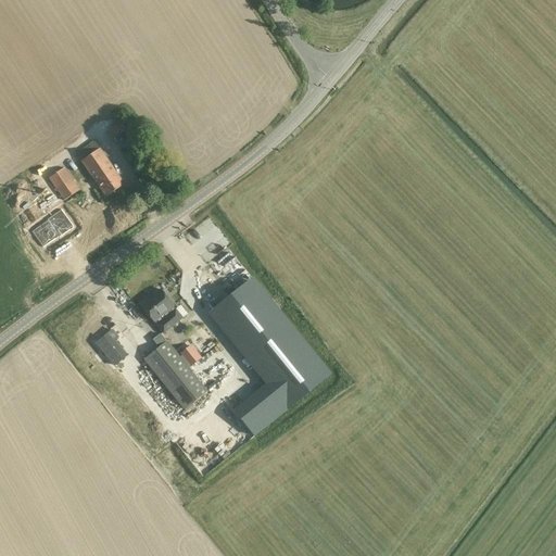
[(126,130),(121,122),(108,131),(113,139),(126,130)]
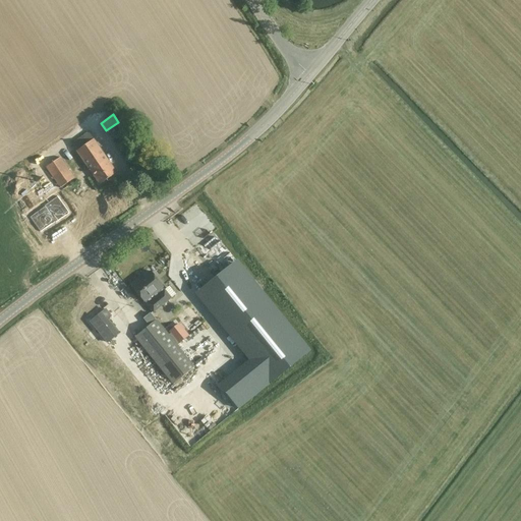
[(111,165),(89,132),(71,145),(100,184),(116,173),(111,165)]
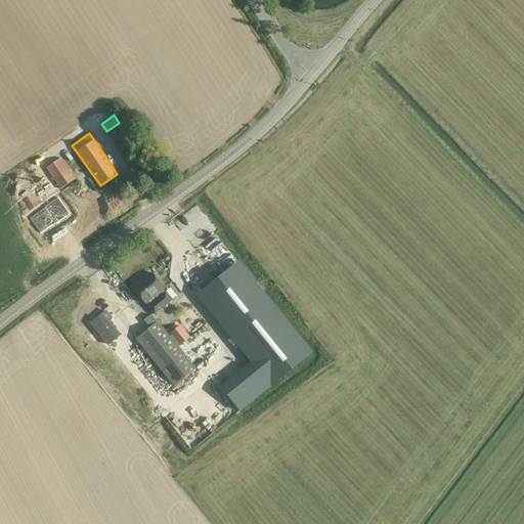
[(75,179),(60,159),(46,168),(60,189),(75,179)]
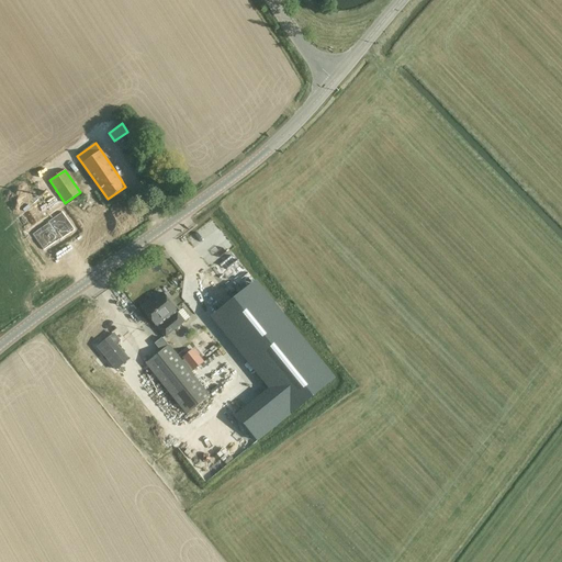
[(47,223),(32,234),(43,250),(59,239),(75,229),(62,212),(47,222),(47,223)]
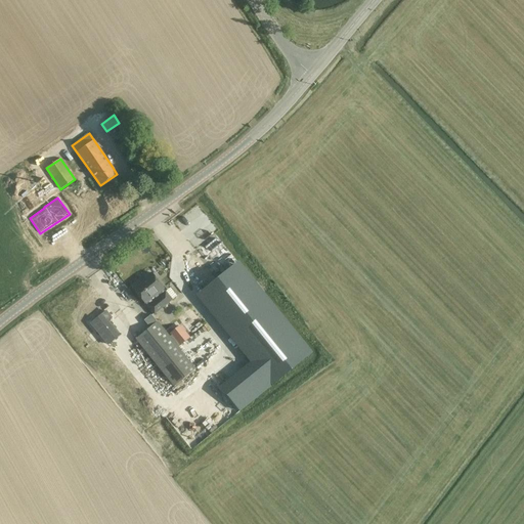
[(241,266),(201,298),(271,386),(311,354),(241,266)]
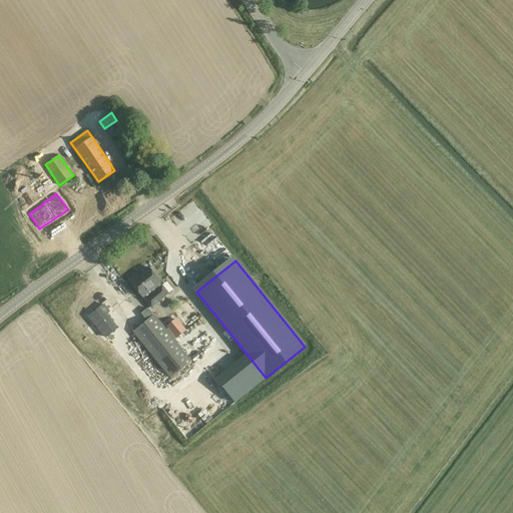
[(169,294),(148,268),(141,273),(142,275),(131,284),(151,309),(169,294)]
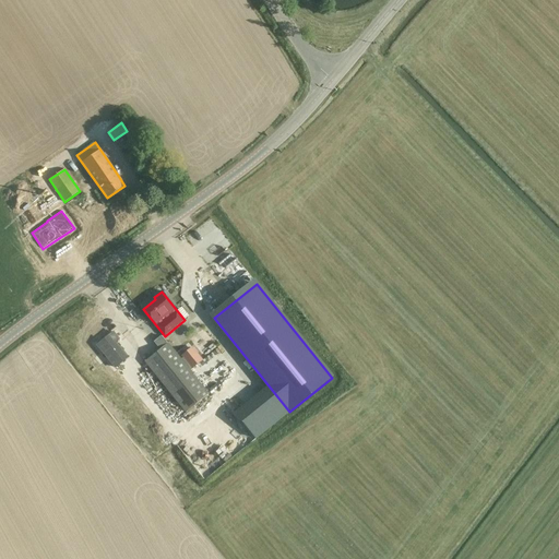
[(222,349),(225,347),(199,314),(189,322),(197,331),(188,337),(205,360),(202,363),(221,387),(242,369),(236,359),(233,363),(222,349)]
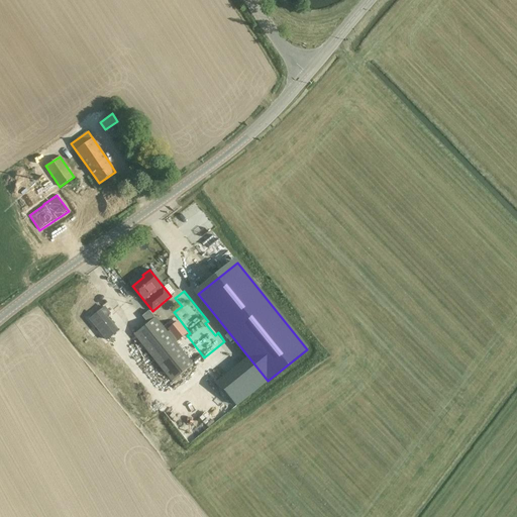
[(118,330),(107,317),(110,314),(104,307),(89,319),(106,340),(118,330)]
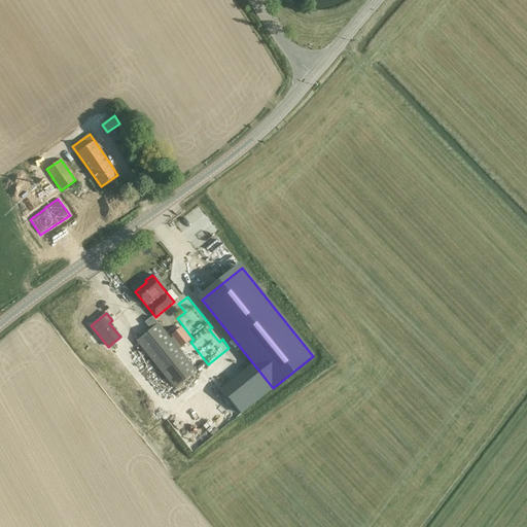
[(151,329),(137,342),(175,390),(198,372),(196,370),(180,351),(175,344),(171,339),(159,323),(157,324),(152,317),(145,322),(151,329)]
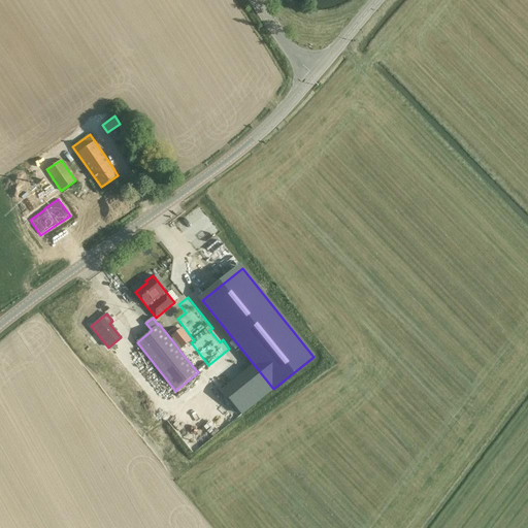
[(183,328),(171,336),(172,338),(171,339),(175,344),(176,343),(180,350),(192,340),(183,328)]
